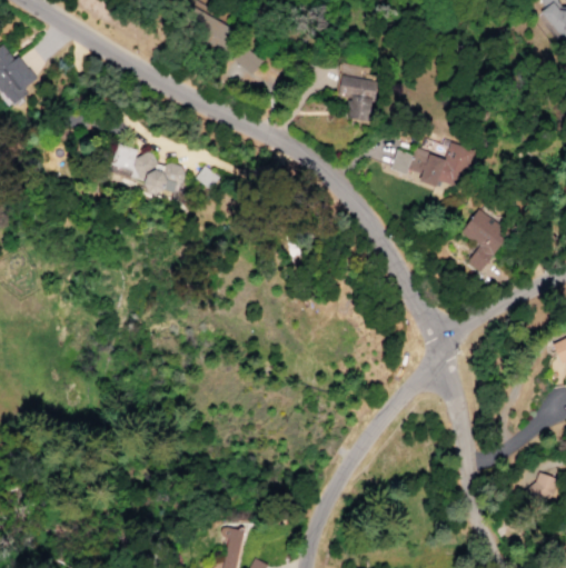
[(565,43),(557,47),(538,23),(537,0),(557,0),(559,11),(565,11),(565,43)]
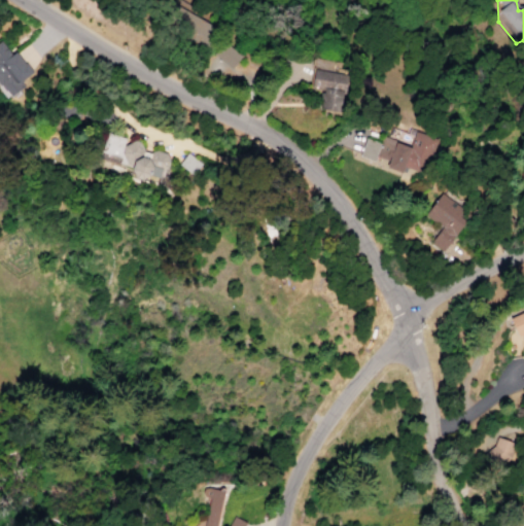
[(19,51),(12,56),(2,41),(0,42),(0,80),(11,98),(25,89),(21,83),(34,74),(19,51)]
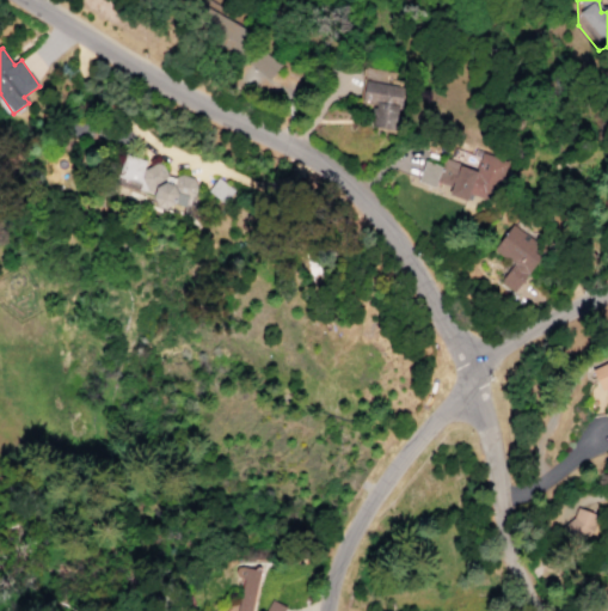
[(276,79),(287,65),(266,49),(256,63),(276,79)]
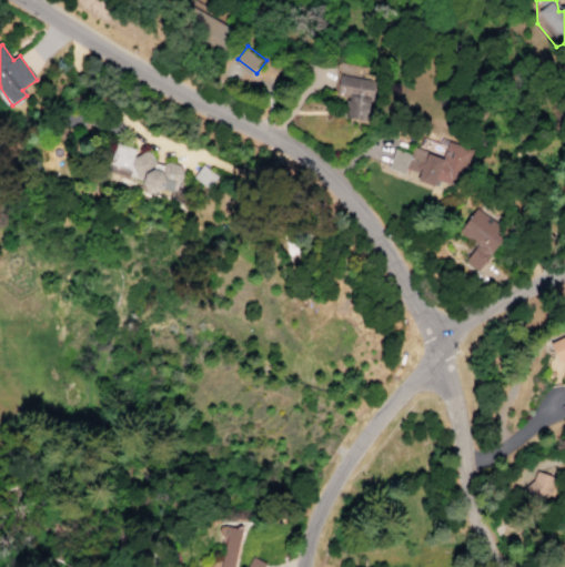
[(376,80),(367,79),(367,78),(342,76),(340,94),(353,97),(350,118),(372,120),(376,80)]
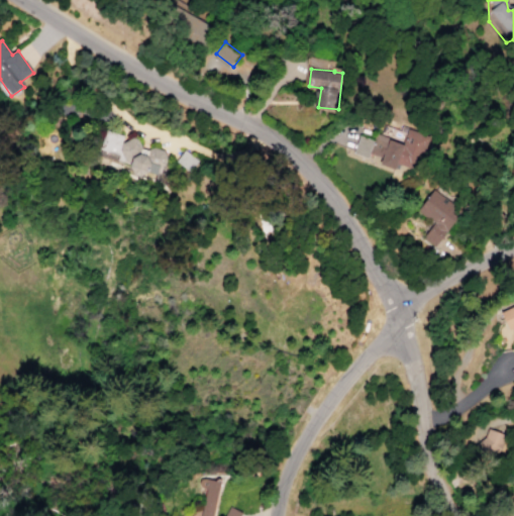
[(433,135),(412,129),(408,142),(382,134),(380,140),(364,135),(360,148),(388,157),(386,164),(401,169),(403,165),(422,170),(433,135)]
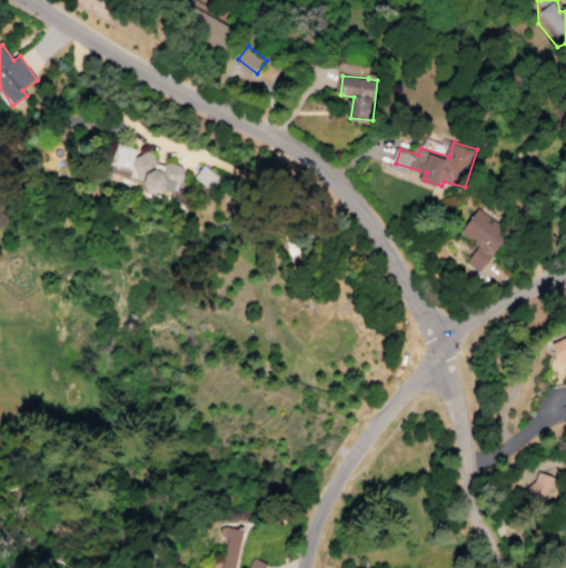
[(184,168),(156,161),(157,157),(137,152),(137,149),(117,145),(111,170),(150,178),(149,189),(177,195),(184,168)]
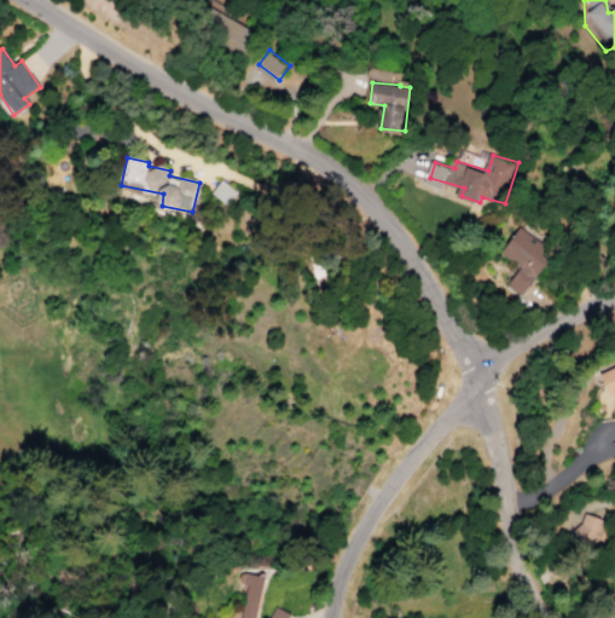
[(524,227),(504,252),(524,269),(511,284),(524,295),(557,255),(524,227)]
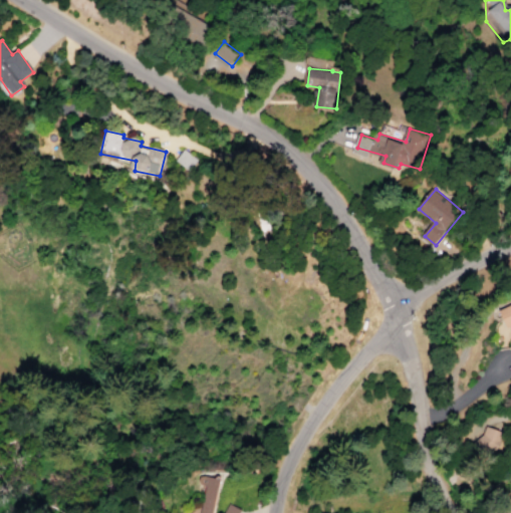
[(476,451),(495,457),(502,433),(484,427),(476,451)]
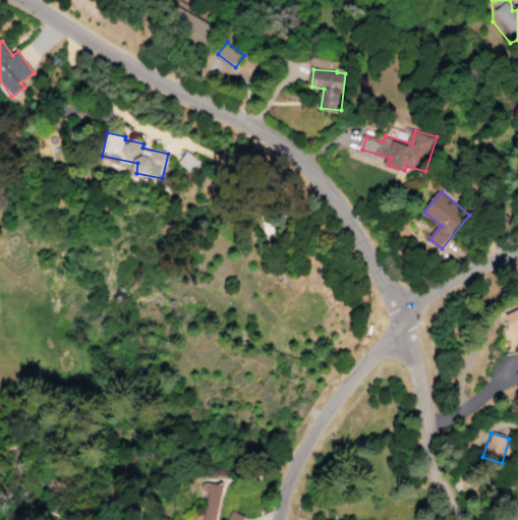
[(216,519),(223,486),(204,482),(202,493),(208,494),(204,517),(188,514),(186,519),(216,519)]
